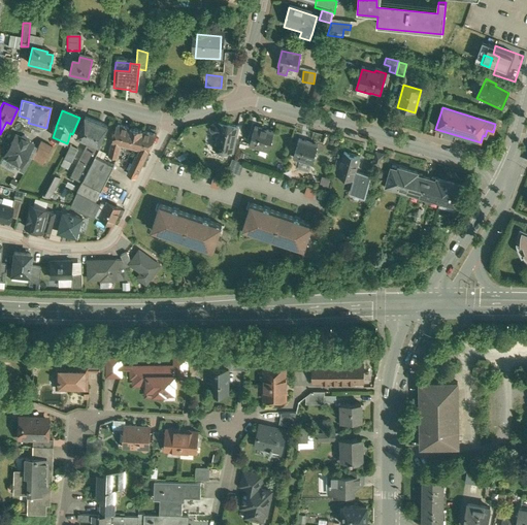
[(107,128),(85,119),(77,138),(89,143),(99,148),(100,146),(107,128)]
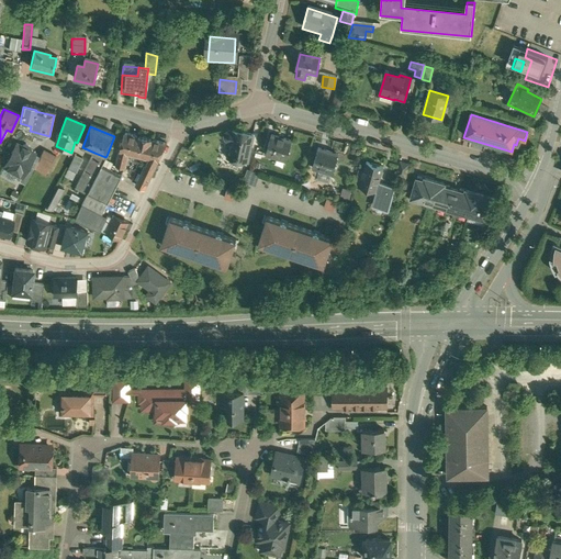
[(254,137),(233,133),(233,134),(229,133),(228,133),(227,134),(226,134),(225,135),(225,136),(224,137),(224,138),(224,140),(225,141),(226,142),(227,143),(231,143),(227,159),(248,164),(254,137)]
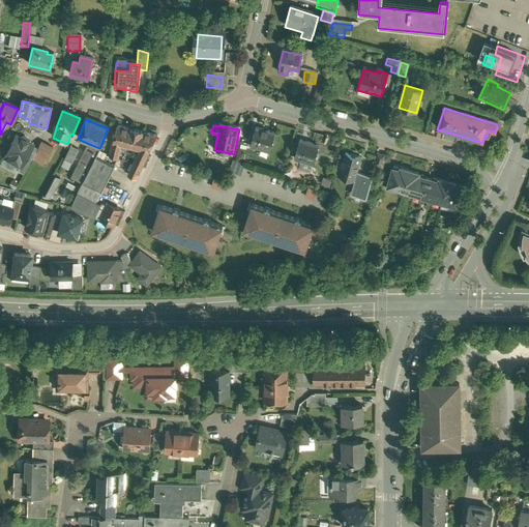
[(130,129),(130,130),(117,127),(109,158),(117,160),(120,147),(140,152),(138,157),(137,156),(127,176),(136,180),(156,137),(143,134),(143,133),(130,129)]
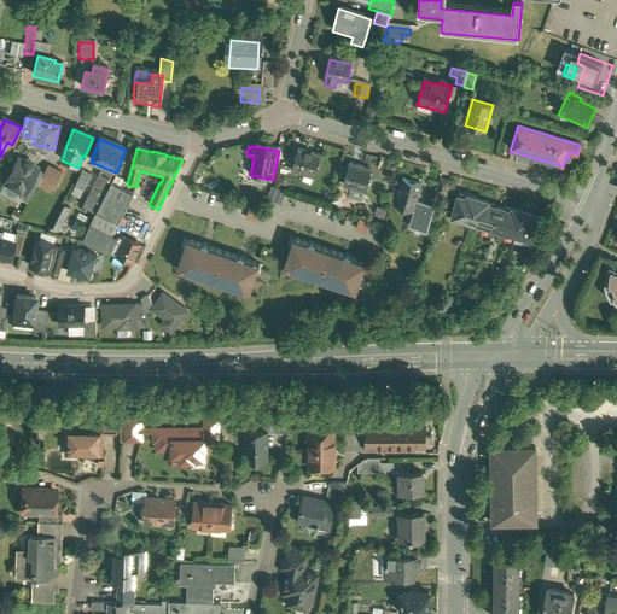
[(321,157),(297,151),(292,174),(314,179),(321,157)]
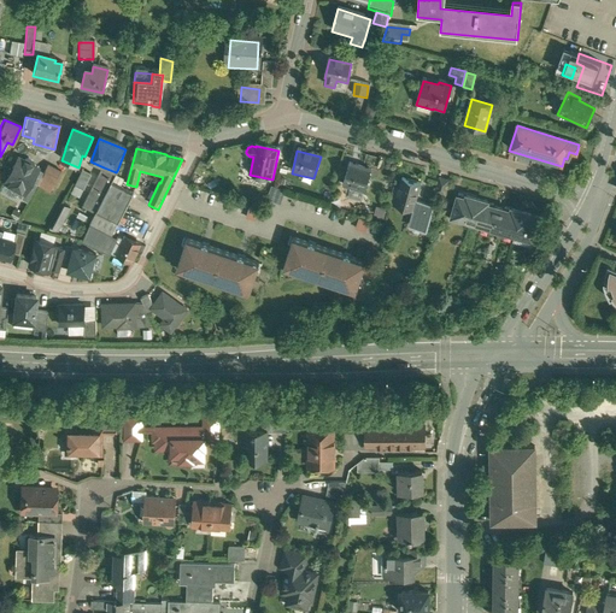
[(24,164),(17,160),(4,184),(10,187),(9,188),(10,192),(13,194),(18,193),(18,192),(23,195),(24,195),(30,183),(37,171),(30,168),(30,166),(24,163),(24,164)]
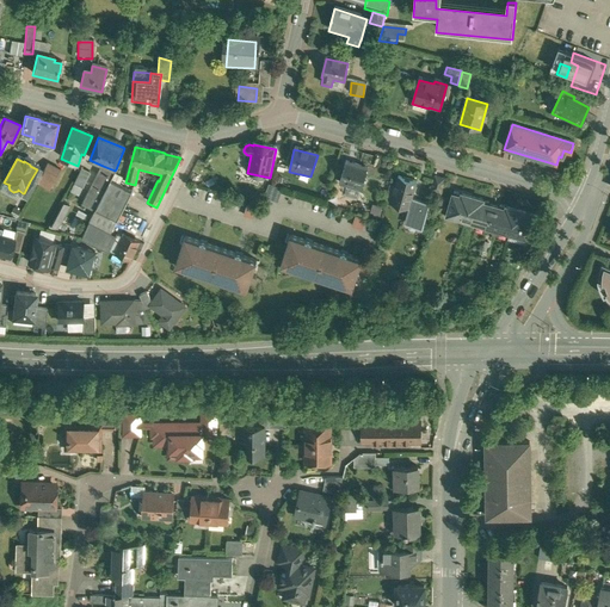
[(368,169),(346,163),(340,185),(347,187),(346,189),(361,192),(368,169)]
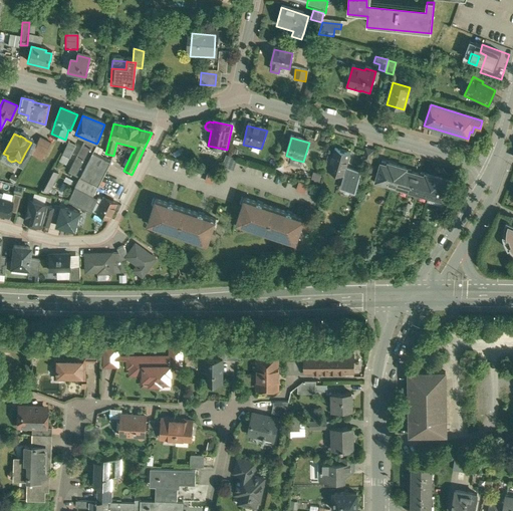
[(50,145),(39,139),(34,149),(44,156),(50,145)]
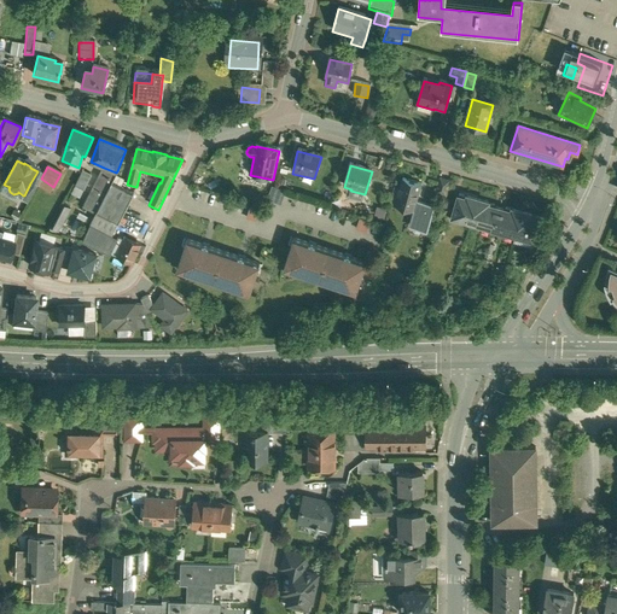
[(104,168),(83,208),(97,215),(97,214),(111,185),(117,171),(116,173),(104,168)]
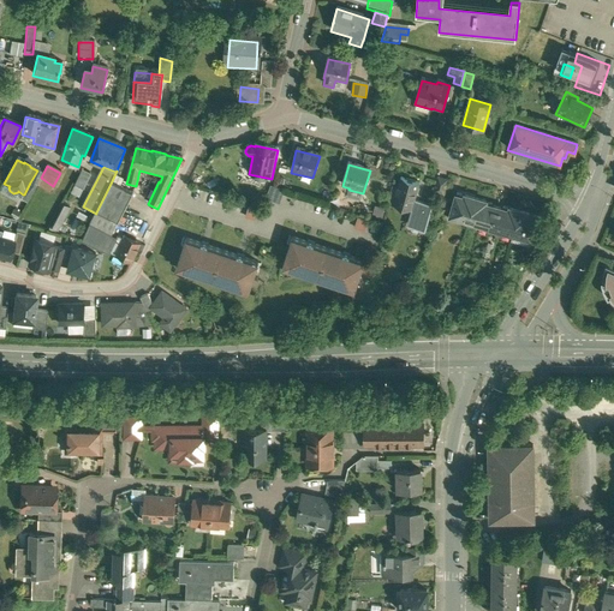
[(90,175),(82,171),(75,186),(83,190),(90,175)]
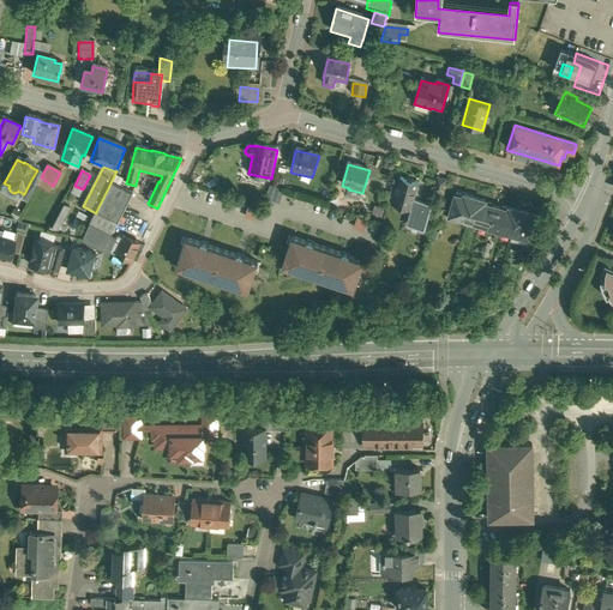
[(418,185),(400,180),(392,206),(410,211),(413,211),(409,224),(424,228),(430,207),(415,203),(415,204),(413,204),(418,185)]
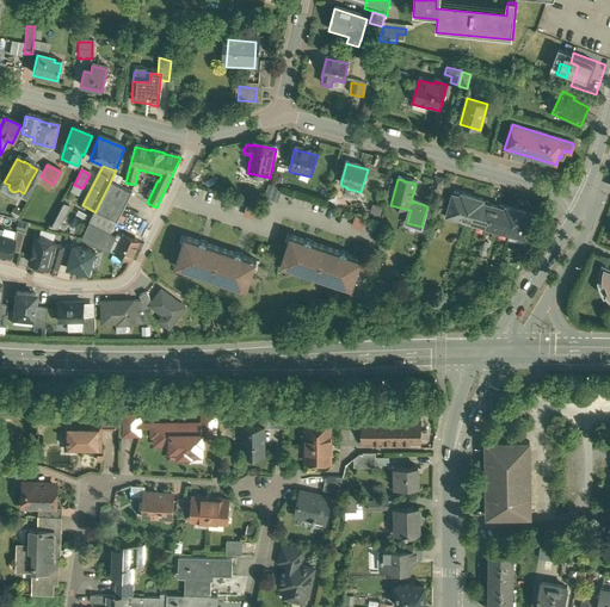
[(444,181),(435,179),(431,193),(441,196),(444,181)]
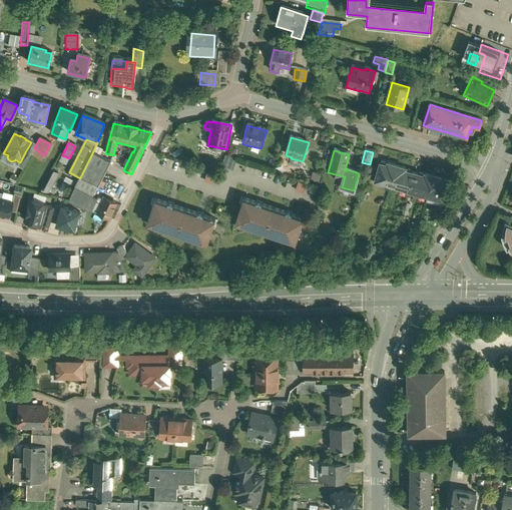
[(30,155),(25,152),(20,162),(19,162),(16,167),(22,170),(30,155)]
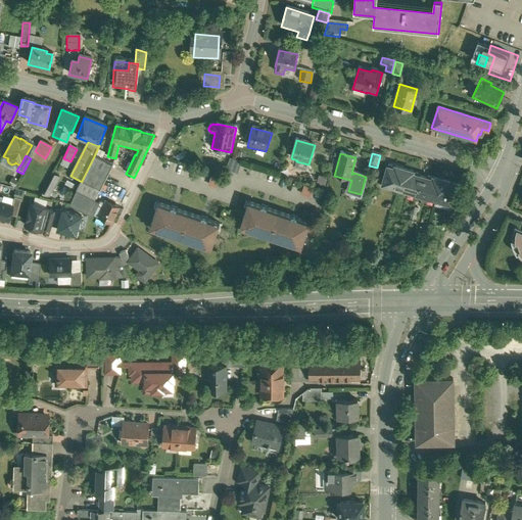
[(112,166),(94,156),(82,181),(100,190),(112,166)]
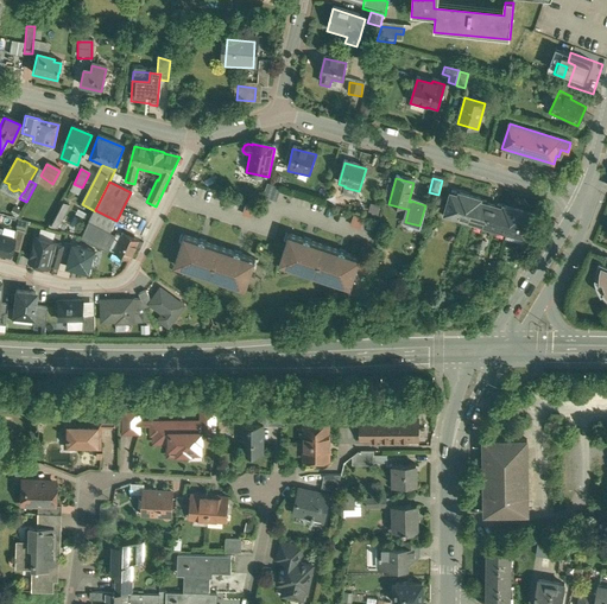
[(280,190),(266,185),(261,198),(276,203),(280,190)]
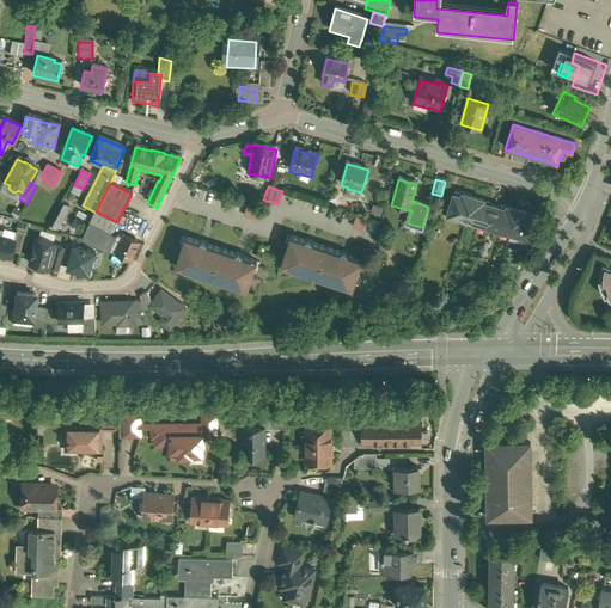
[(472,200),(454,195),(447,220),(456,223),(457,220),(466,222),(472,200)]
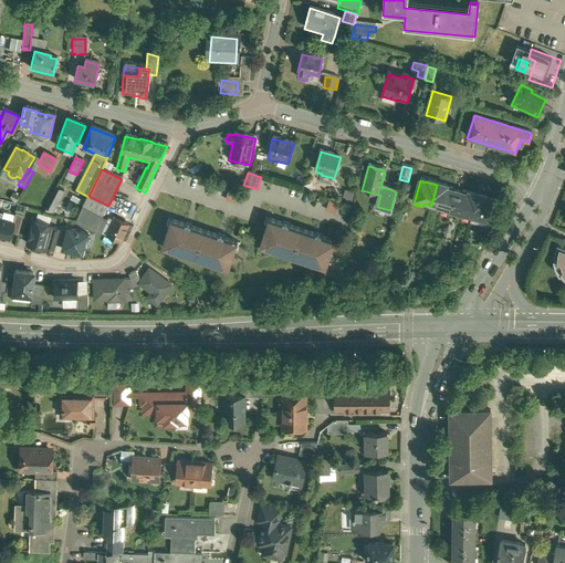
[(452,189),(437,185),(431,206),(451,211),(457,194),(451,191),(452,189)]
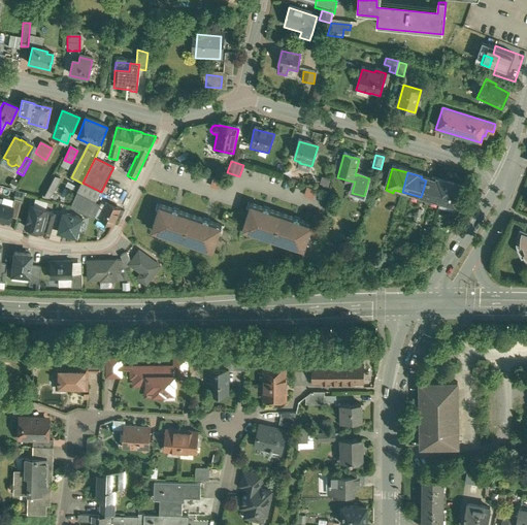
[(60,181),(54,177),(43,197),(50,200),(60,181)]
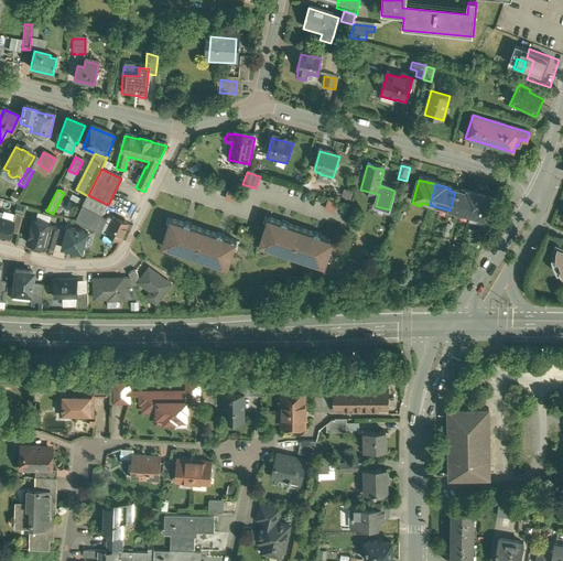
[(237,195),(227,192),(224,202),(234,205),(237,195)]
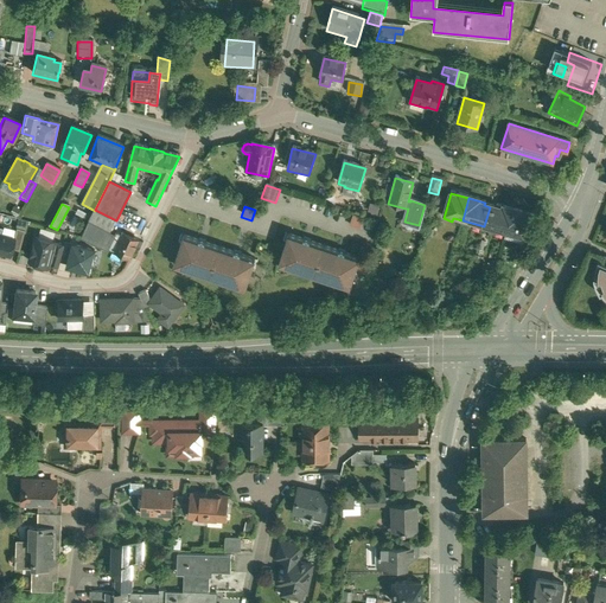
[(378,209),(370,206),(367,215),(376,218),(378,209)]
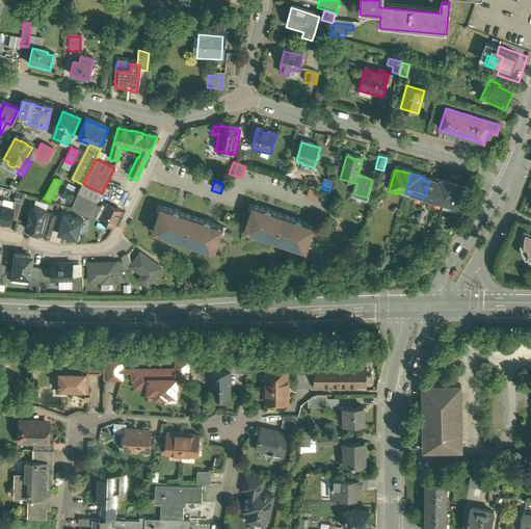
[(449,184),(435,181),(434,183),(429,182),(424,199),(444,204),(449,184)]
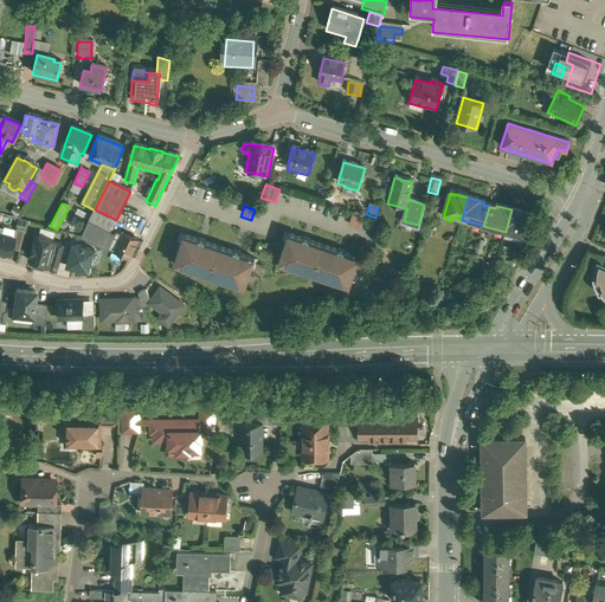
[(19,212),(12,208),(8,215),(14,218),(19,212)]
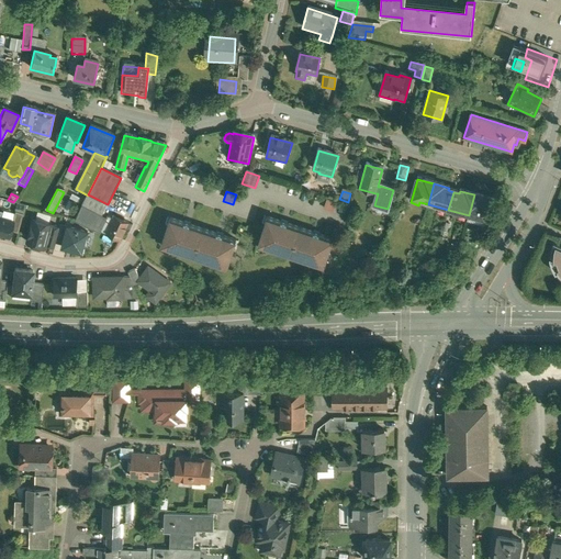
[(492,200),(474,194),(469,215),(478,219),(477,222),(485,224),(492,200)]
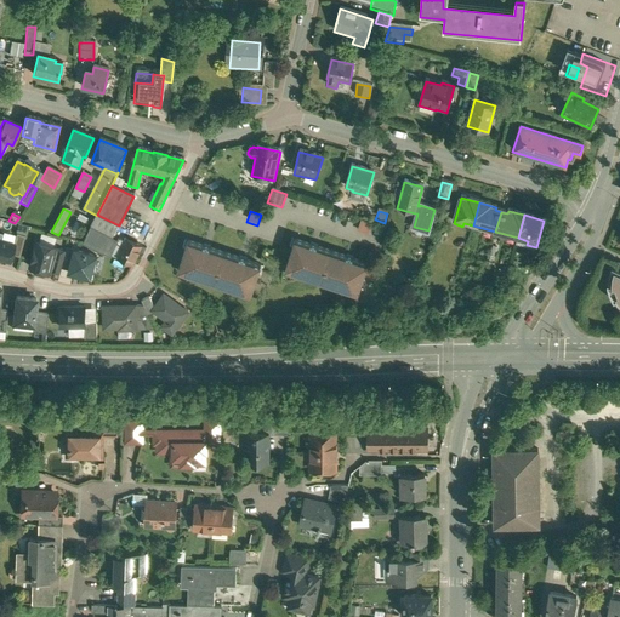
[(112,238),(118,227),(96,217),(91,228),(112,238)]
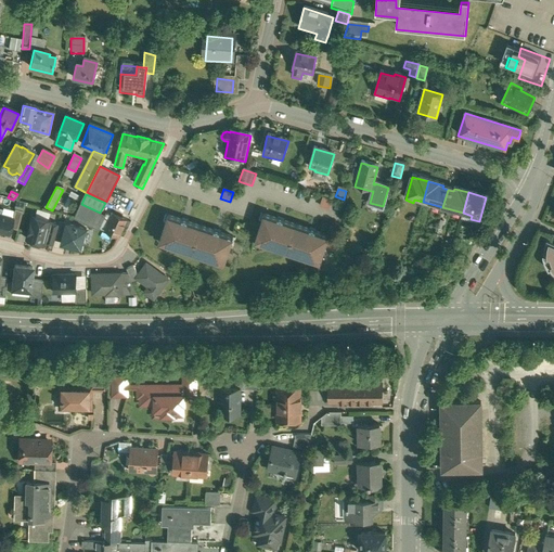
[(332,203),(322,199),(319,208),(329,212),(332,203)]
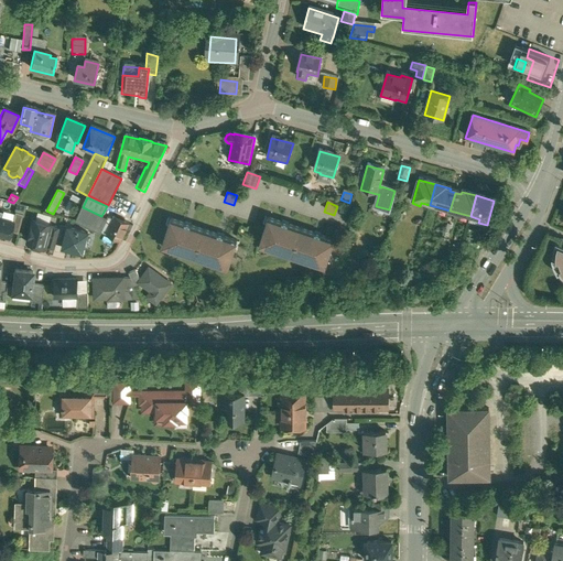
[(24,207),(18,205),(14,214),(22,216),(24,207)]
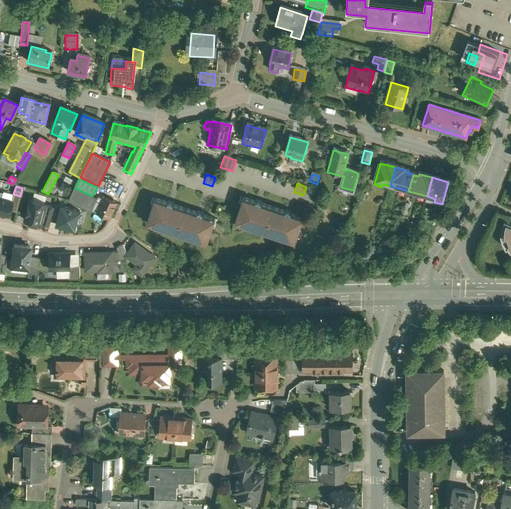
[(92,196),(75,188),(68,201),(96,215),(99,209),(94,206),(98,199),(92,196)]
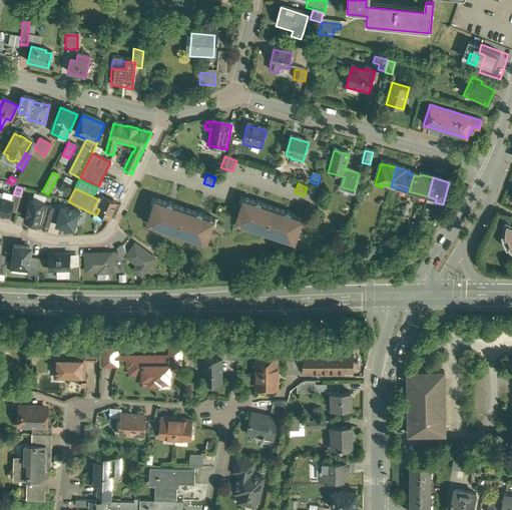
[(13,194),(11,203),(9,212),(16,213),(20,196),(13,194)]
